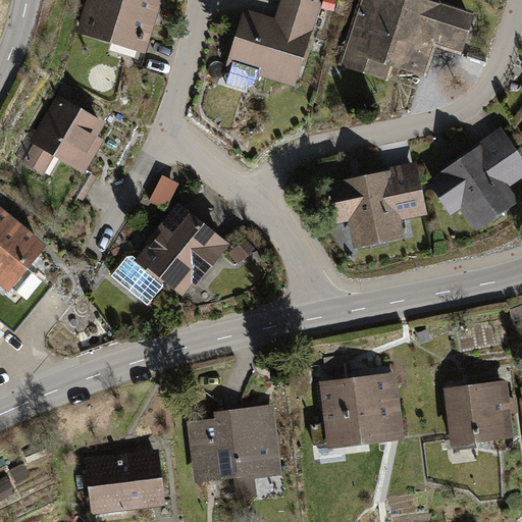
[(162,0),(84,0),(75,31),(147,52),(162,0)]
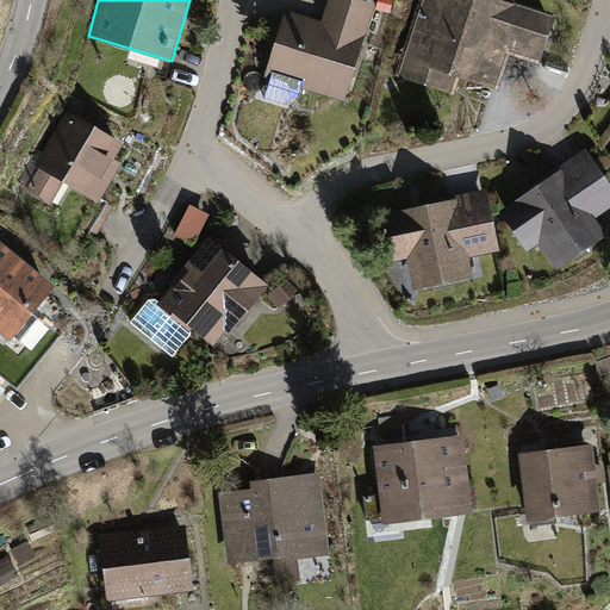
[(384,7),(362,0),(330,0),(323,26),(288,16),(269,78),(353,104),(384,7)]
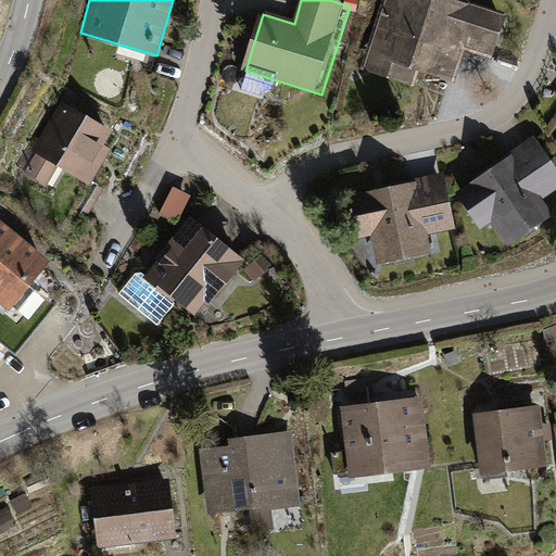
[(512,22),(446,0),(388,0),(363,75),(424,96),(430,77),(459,87),(470,58),(496,66),(512,22)]
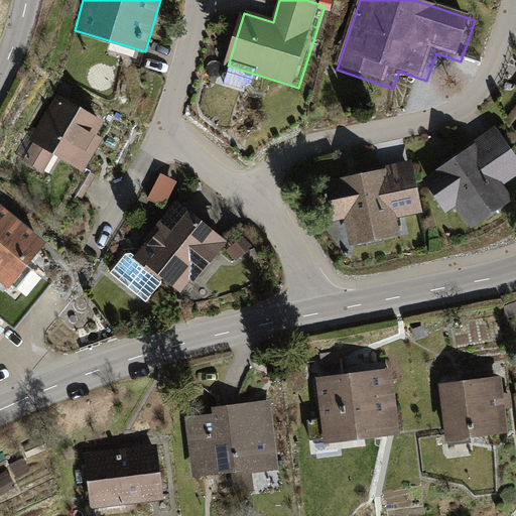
[(105,122),(57,94),(29,140),(33,142),(22,161),(43,173),(54,156),(69,164),(84,173),(104,139),(97,135),(105,122)]
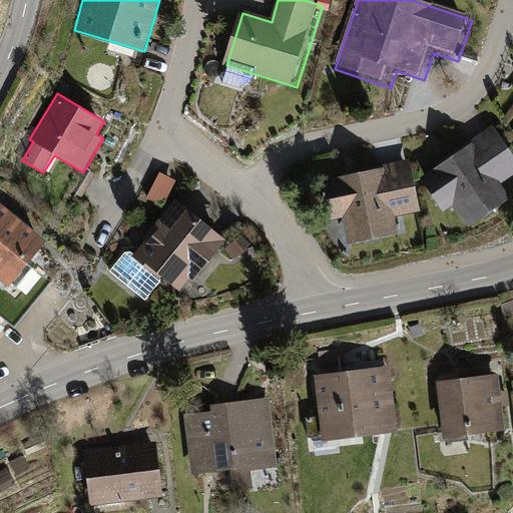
[(475,140),(420,176),(443,210),(455,203),(470,224),(509,198),(499,183),(512,174),(512,155),(493,125),(473,138),(475,140)]
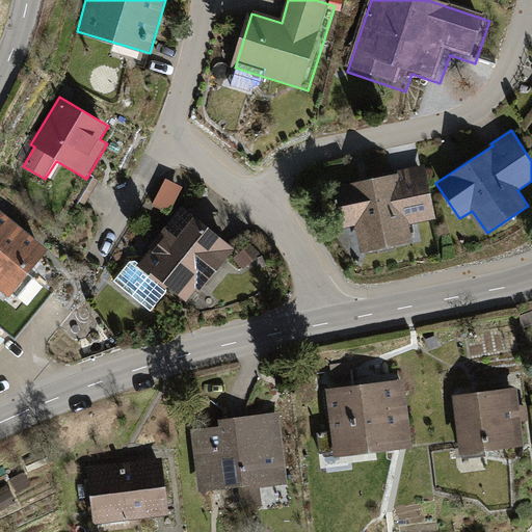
[(400,174),(333,187),(341,228),(356,225),(362,254),(416,243),(413,225),(436,220),(426,166),(400,170),(400,174)]
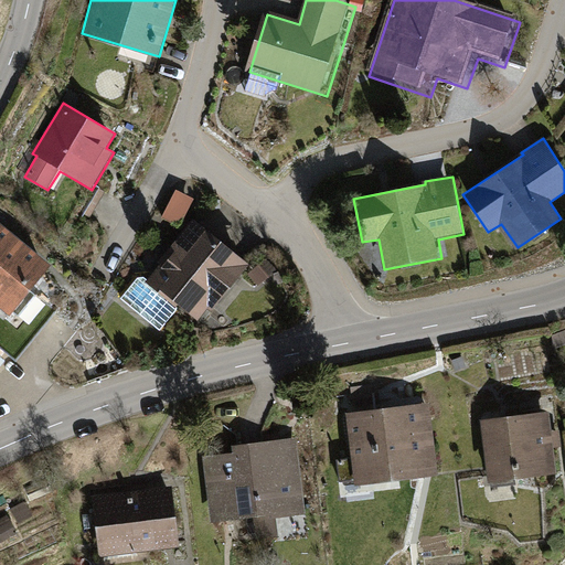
[(194,200),(177,191),(163,219),(181,227),(194,200)]
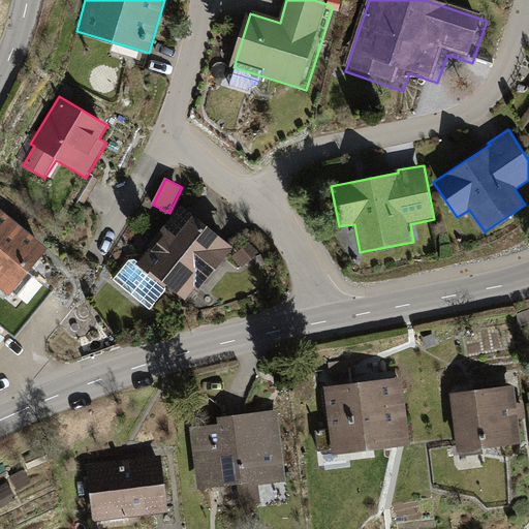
[(232,248),(183,208),(138,263),(134,260),(129,260),(113,280),(150,310),(168,287),(185,300),(194,287),(198,290),(232,248)]
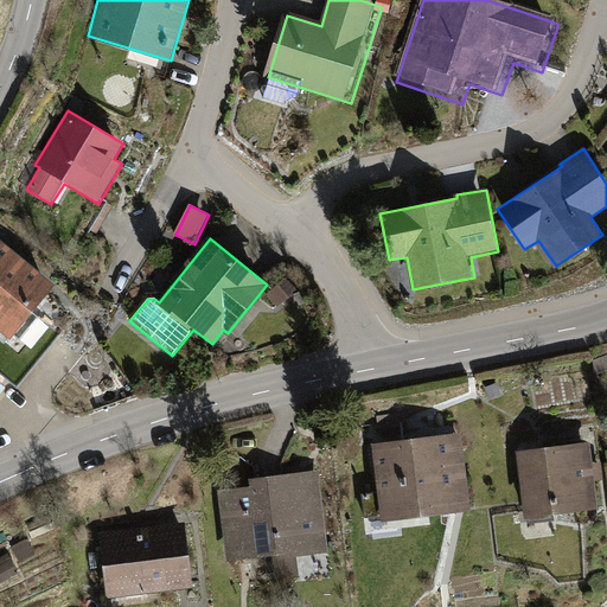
[(53,286),(0,242),(0,332),(10,340),(32,313),(53,286)]
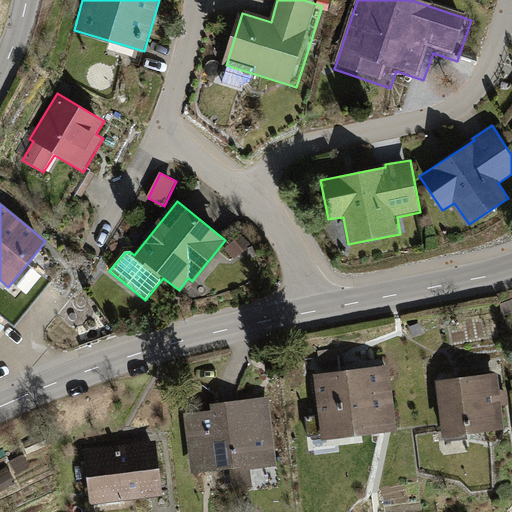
[(241,235),(225,249),(234,259),(250,246),(241,235)]
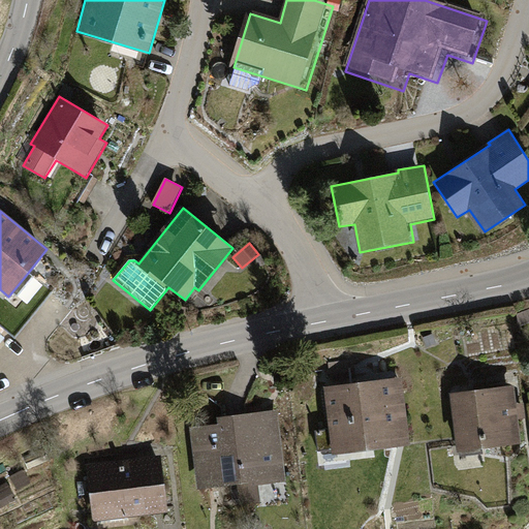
[(528,310),(518,315),(518,329),(528,323),(528,310)]
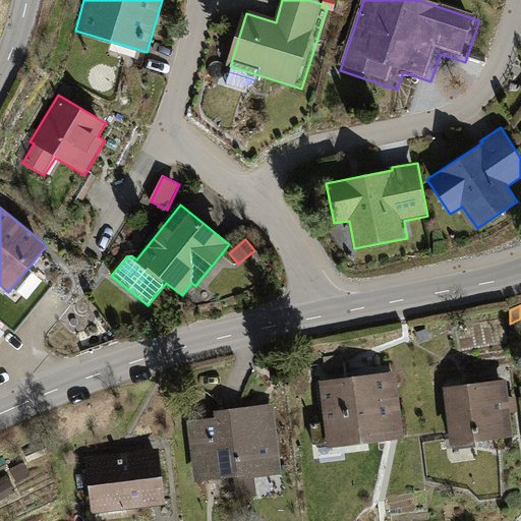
[(426,330),(417,333),(420,342),(429,339),(426,330)]
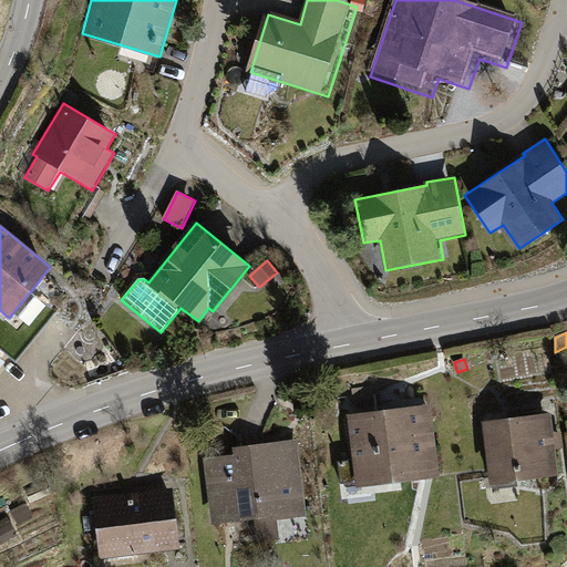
[(380,385),(352,390),(354,408),(382,404),(380,385)]
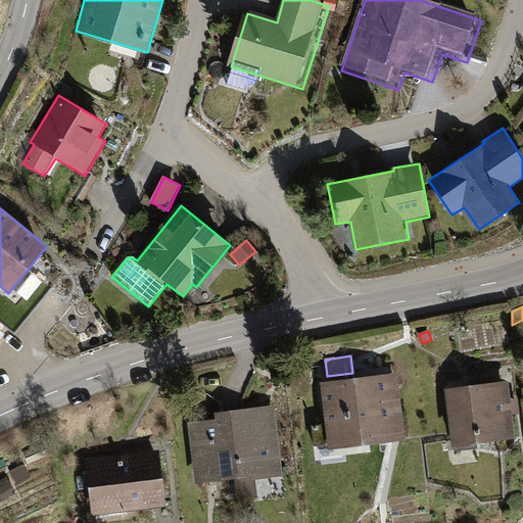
[(398,375),(321,385),(330,450),(407,440),(398,375)]
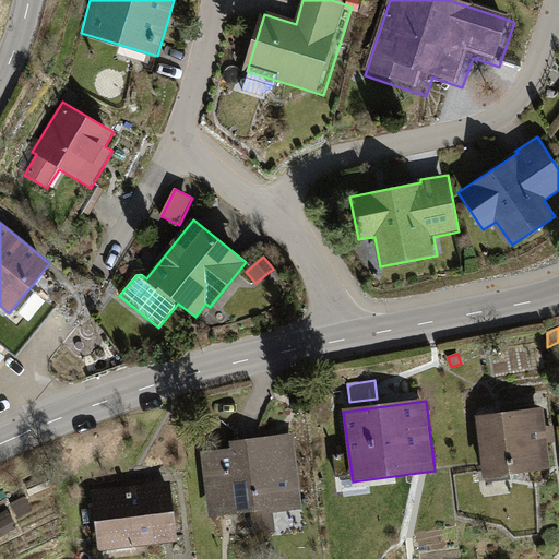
[(544,408),(477,417),(484,477),(551,468),(544,408)]
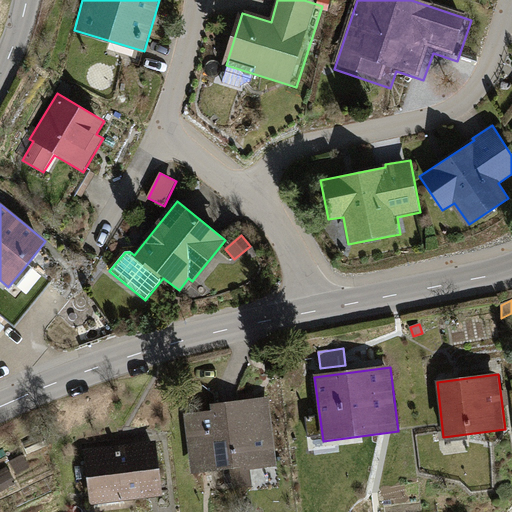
[(211,410),(184,413),(191,474),(231,470),(233,489),(252,487),(249,468),(275,465),(268,399),(211,405),(211,410)]
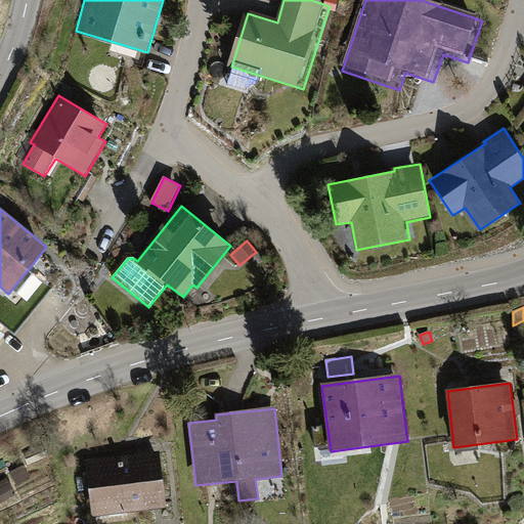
[(161,453),(87,462),(92,517),(166,509),(161,453)]
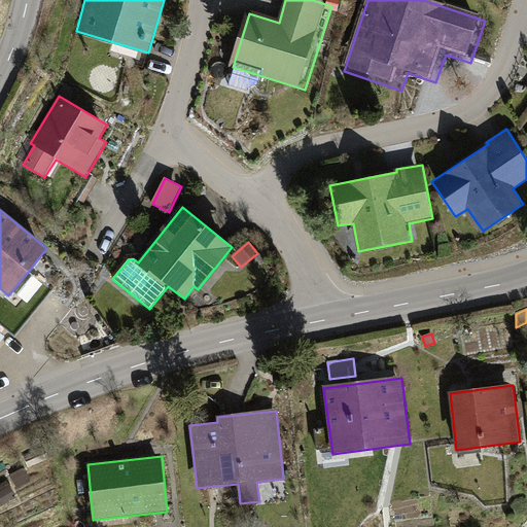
[(23,468),(10,476),(18,489),(30,482),(23,468)]
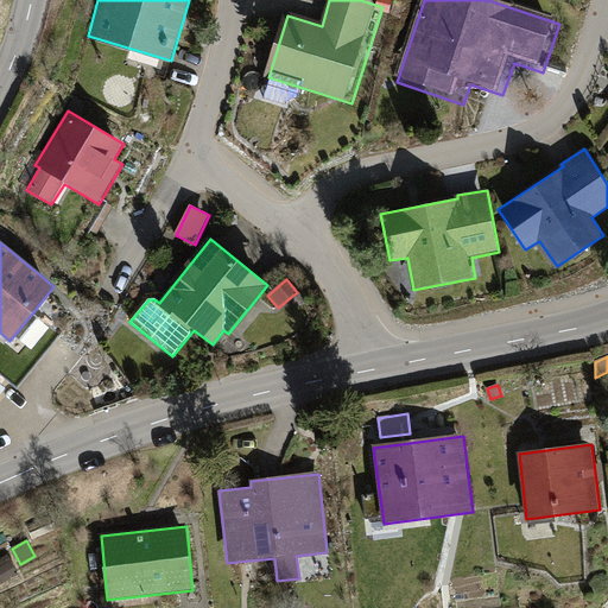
[(7,555),(0,558),(0,583),(0,586),(18,576),(7,555)]
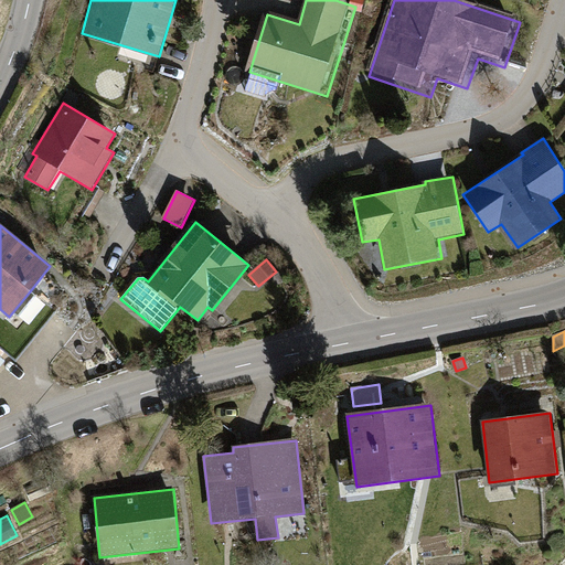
[(466,564),(464,542),(448,544),(449,553),(428,556),(428,564),(466,564)]
